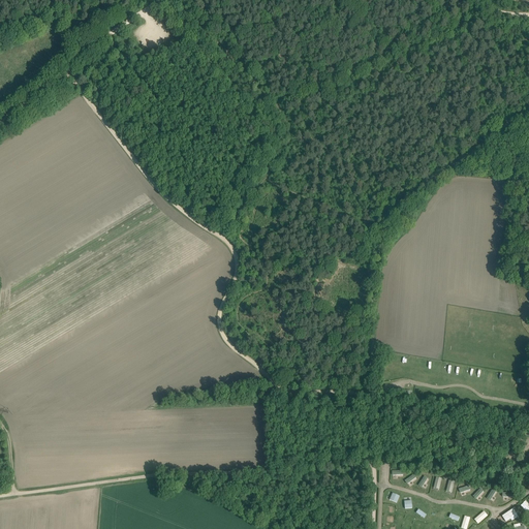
[(413,473),(405,480),(408,484),(416,477),(413,473)]
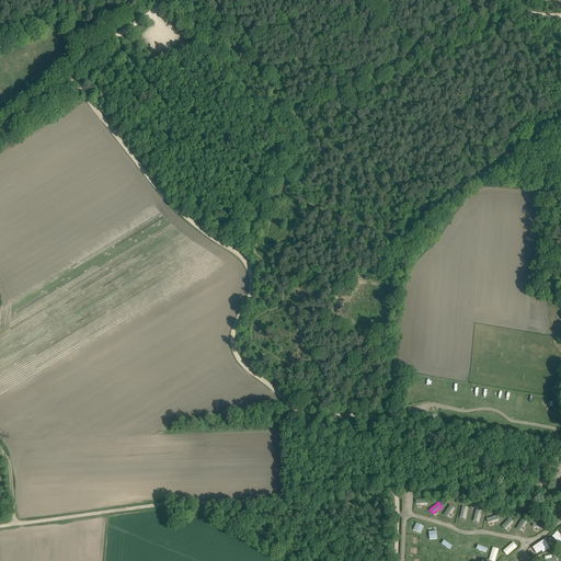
[(448,517),(454,506),(450,504),(445,514),(448,517)]
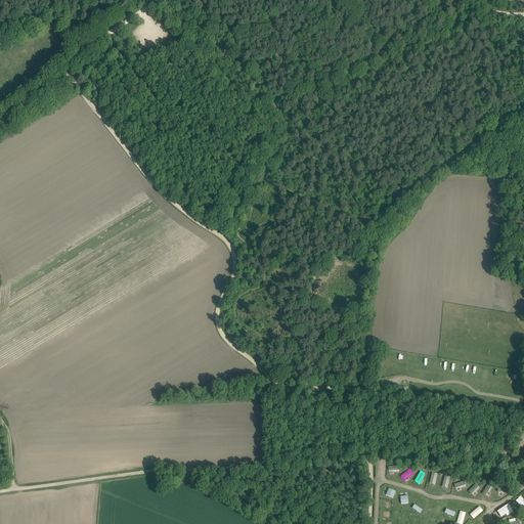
[(476,482),(469,491),(473,494),(480,485),(476,482)]
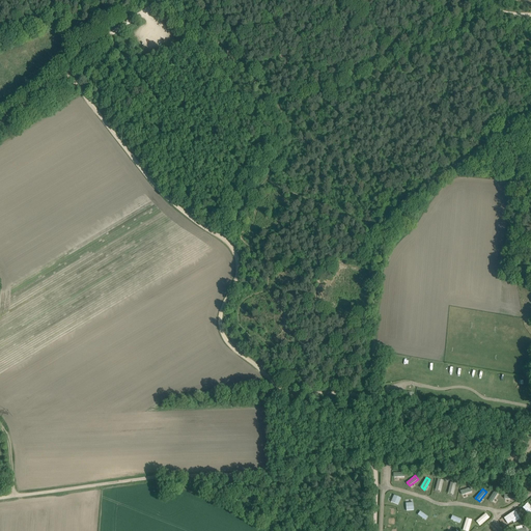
[(493,502),(499,493),(495,491),(490,500),(493,502)]
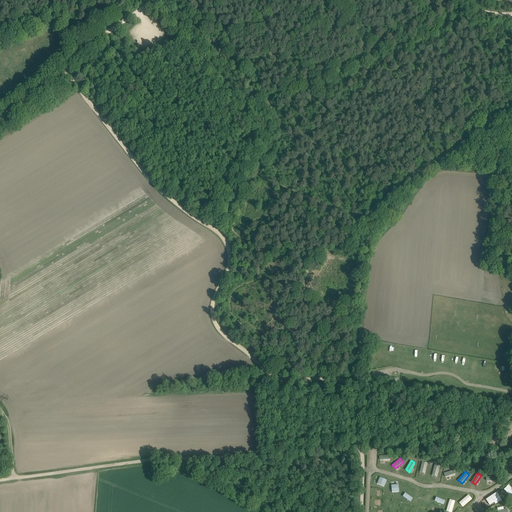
[(378,484),(385,487),(388,480),(381,477),(378,484)]
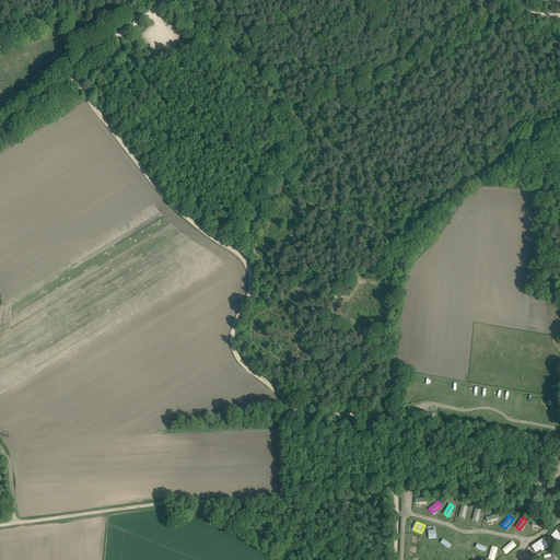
[(443,538),(441,543),(450,548),(453,545),(443,538)]
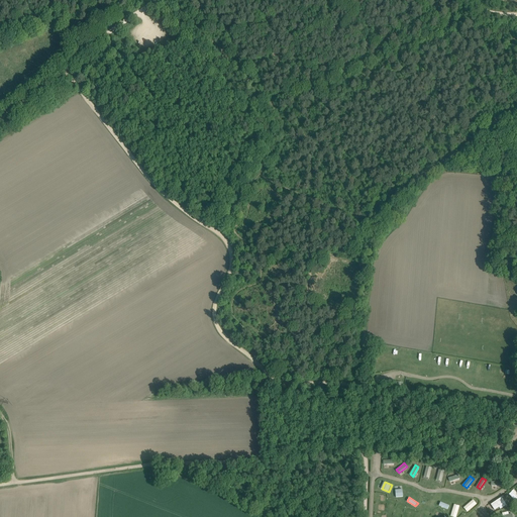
[(501,508),(507,504),(503,497),(492,504),(495,510),(500,507),(501,508)]
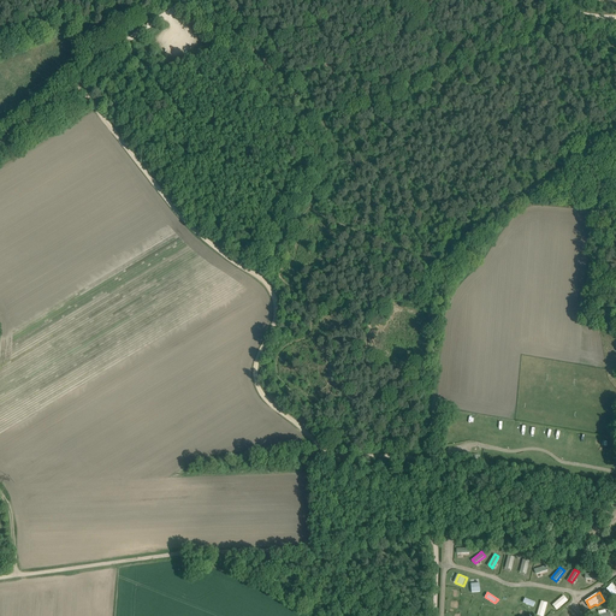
[(557,610),(569,600),(564,594),(552,605),(557,610)]
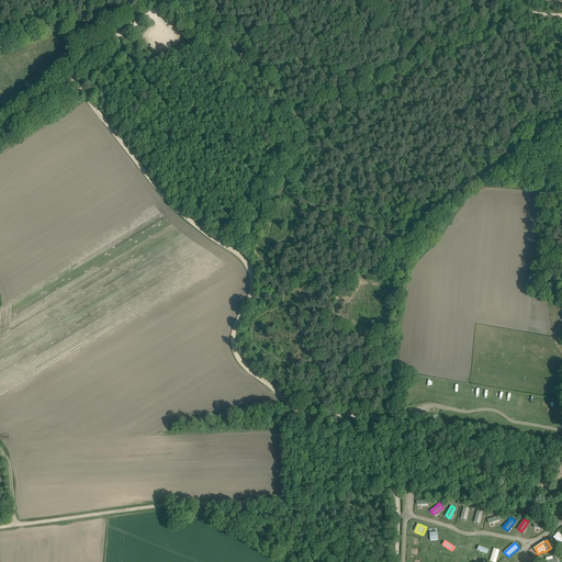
[(494,548),(491,561),(494,561),(496,561),(499,549),(494,548)]
